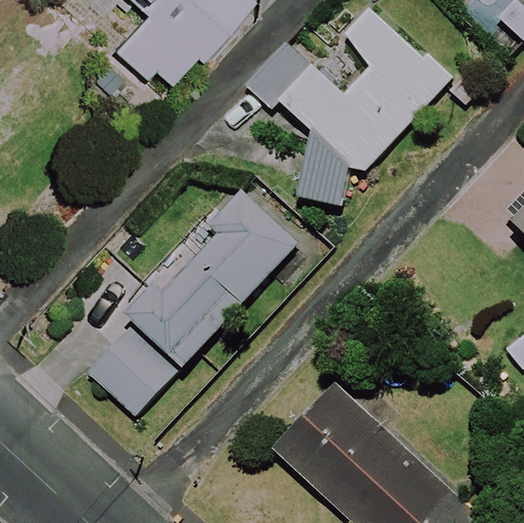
[(167,81),(190,55),(199,61),(204,55),(218,67),(246,35),(230,22),(248,0),(154,0),(113,47),(143,74),(150,67),(167,81)]
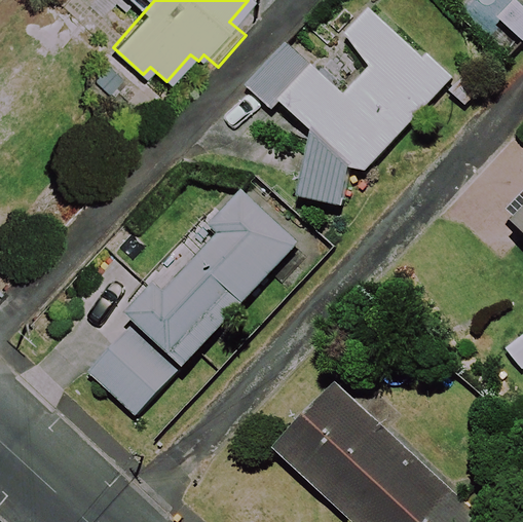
[(275,86),(310,121),(297,198),(343,200),(351,161),(373,184),(460,97),(363,0),(361,0),(275,86)]
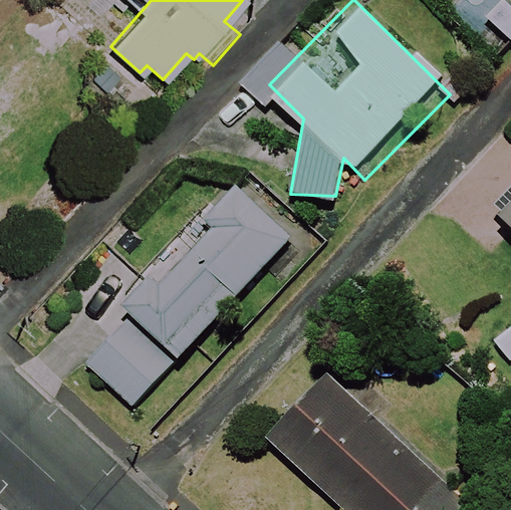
[(289,238),(234,186),(121,305),(131,314),(85,361),(132,406),(289,238)]
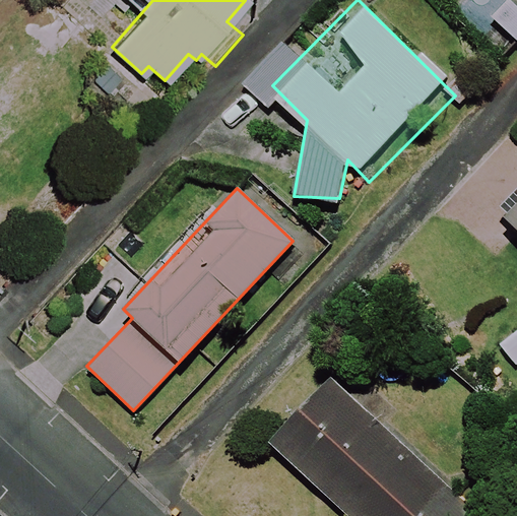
[(516,189),(497,210),(516,229),(516,189)]
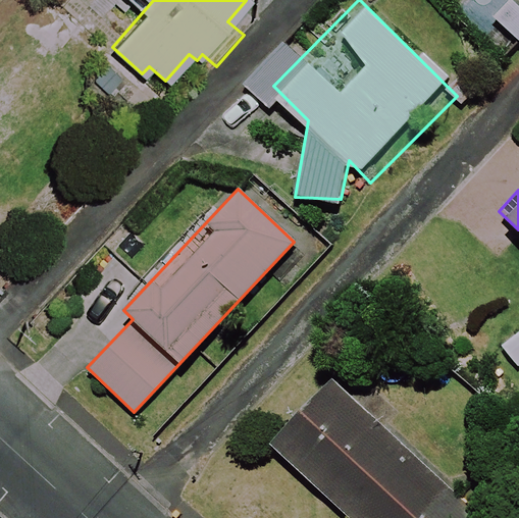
[(480,517),(332,379),(272,444),(351,517),(480,517)]
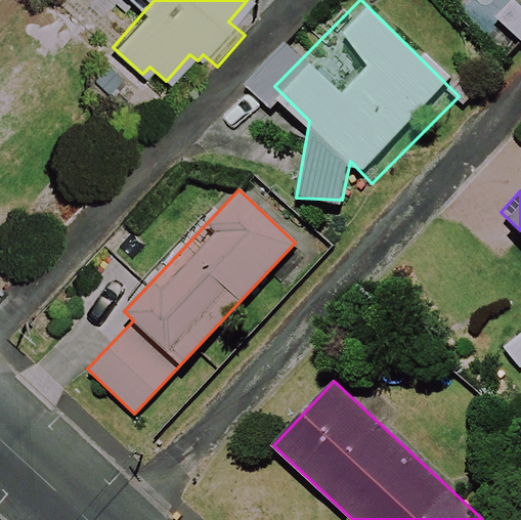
All buildings are outlined.
